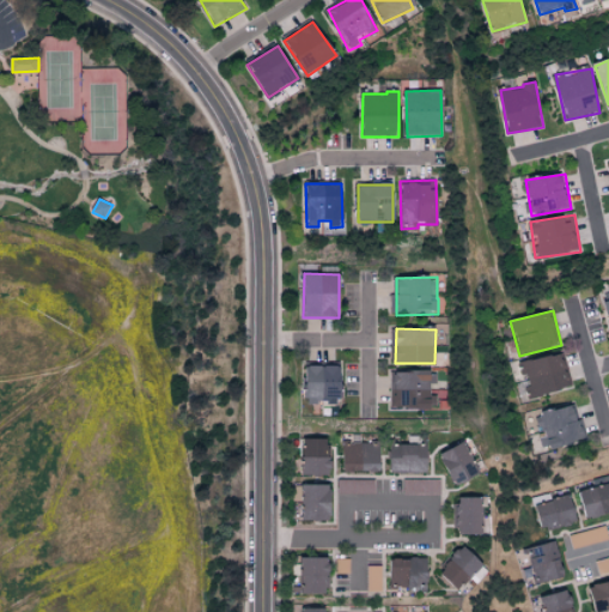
[(573,388),(565,352),(521,363),(523,375),(528,374),(530,387),(528,388),(530,398),(573,388)]
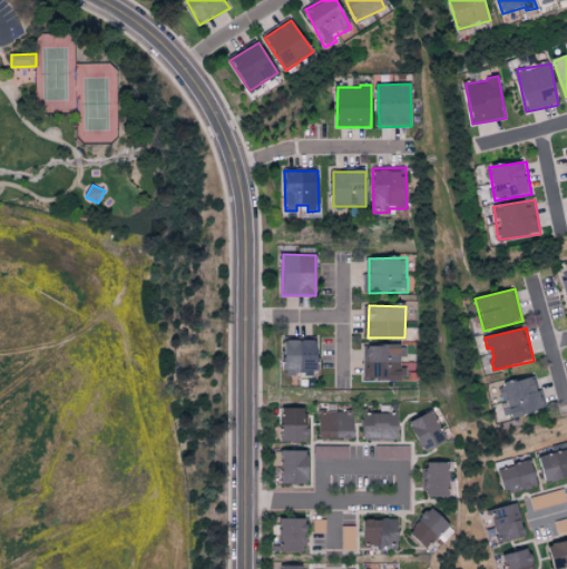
[(284,375),(318,375),(318,341),(285,340),(284,375)]
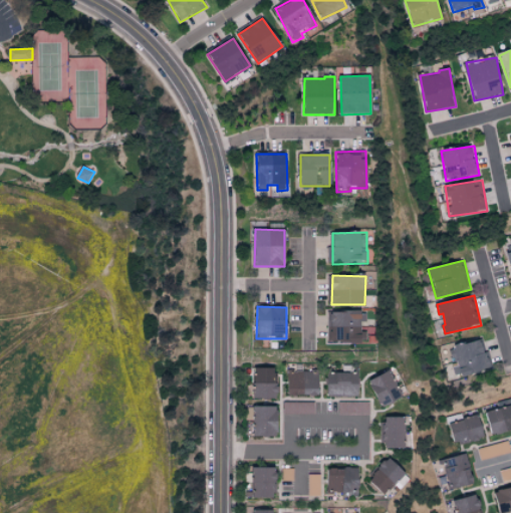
[(366,342),(366,332),(362,332),(361,322),(367,322),(367,311),(330,312),(331,342),(366,342)]
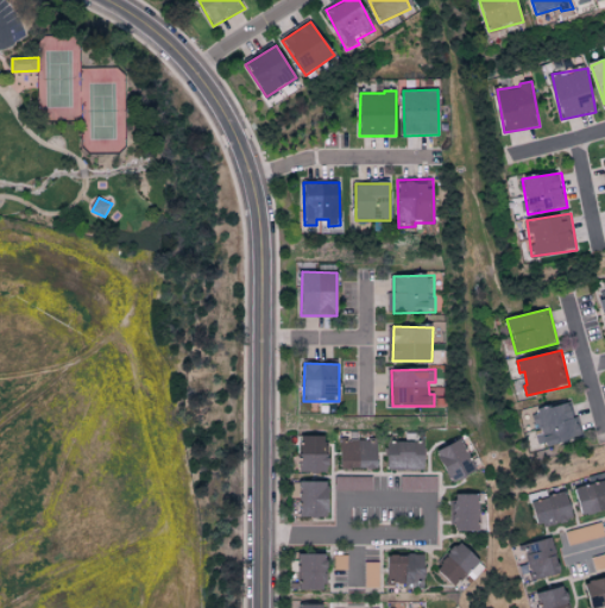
[(544,445),(581,439),(575,402),(539,408),(544,445)]
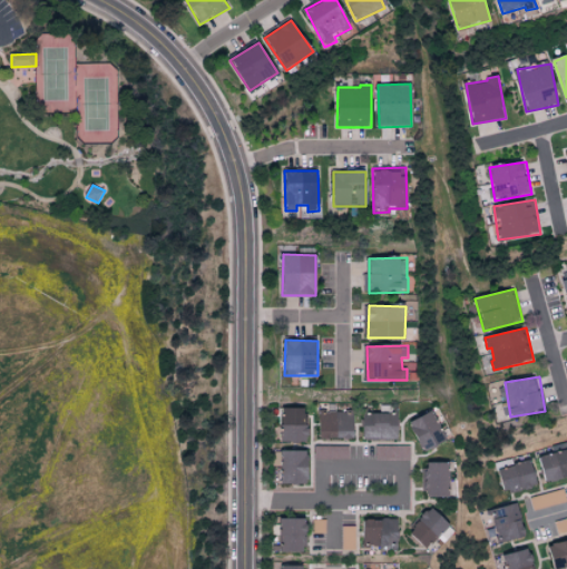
[(282,442),(308,442),(308,409),(283,408),(282,442)]
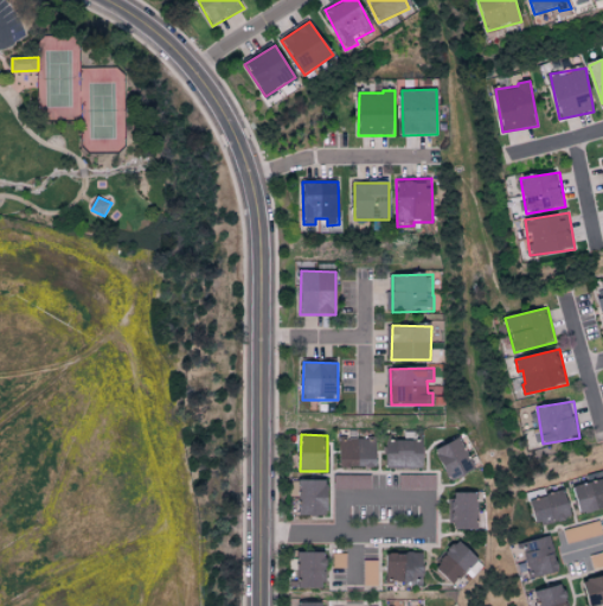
[(450,482),(475,470),(459,438),(435,451),(450,482)]
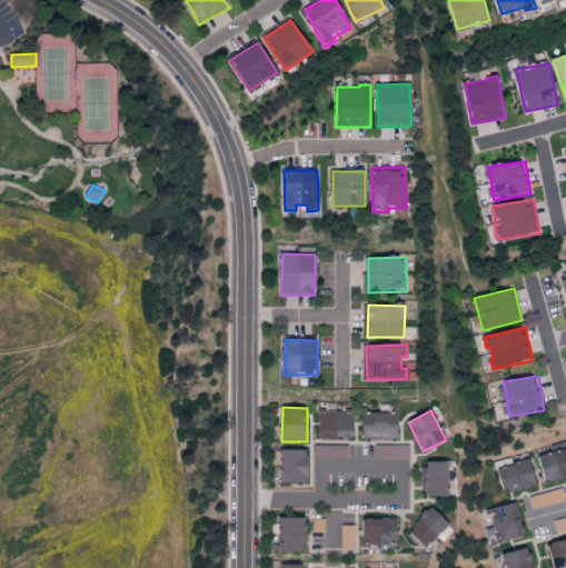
[(319,438),(353,439),(354,412),(319,411),(319,438)]
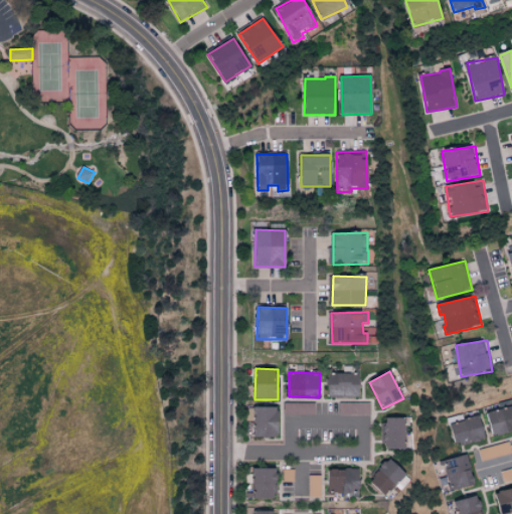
[(328,397),(359,397),(360,374),(329,373),(328,397)]
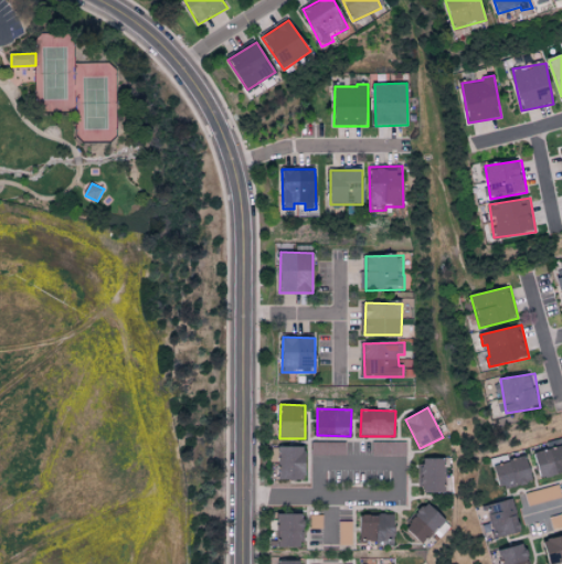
[(373,456),(393,456),(393,455),(407,456),(409,443),(374,443),(373,456)]
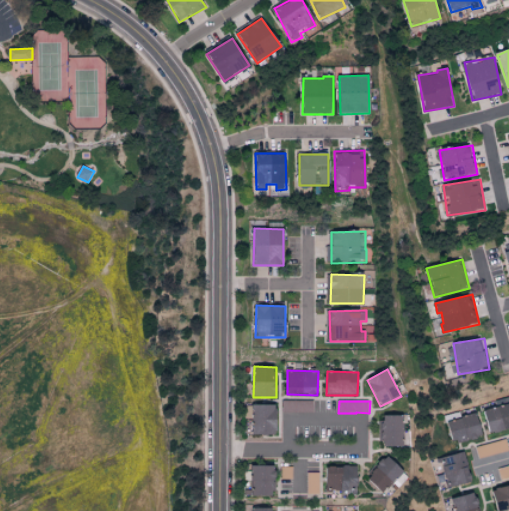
[(252,435),(275,436),(276,405),(253,405),(252,435)]
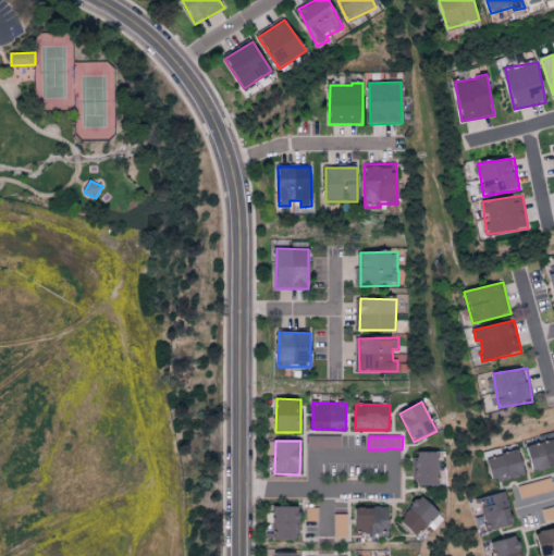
[(553,441),(528,446),(532,472),(553,468),(553,441)]
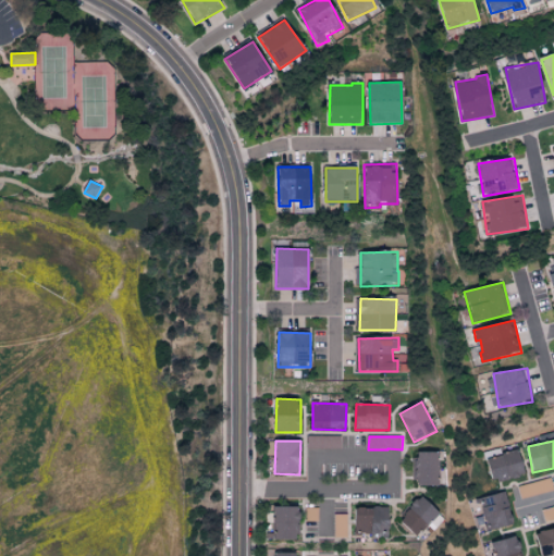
[(440,453),(417,452),(416,486),(439,486),(440,453)]
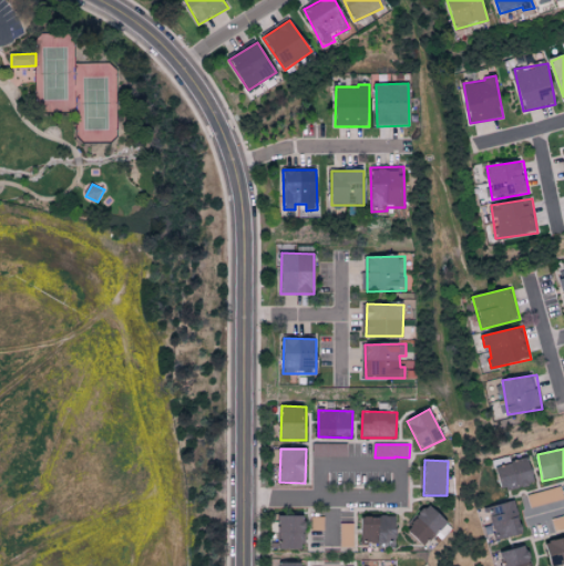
[(534,484),(529,460),(496,466),(501,491),(534,484)]
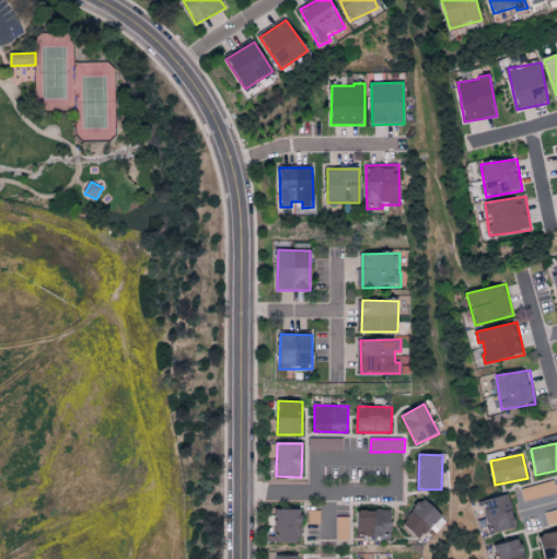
[(549,484),(523,488),(524,498),(552,495),(549,484)]
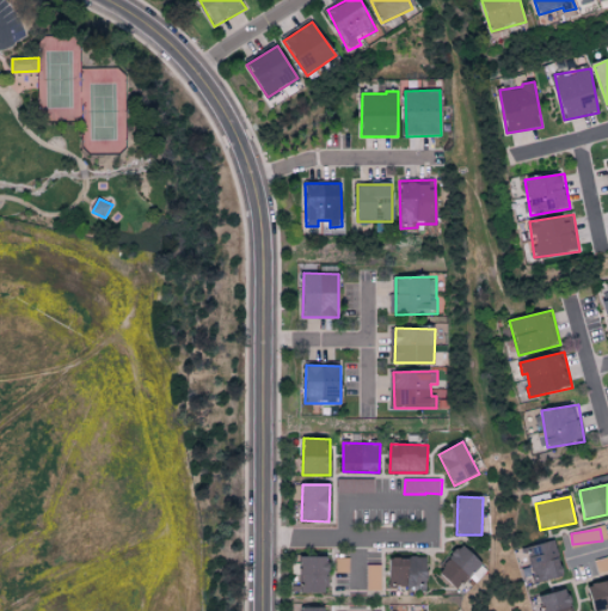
[(527,548),(536,584),(565,575),(556,541),(527,548)]
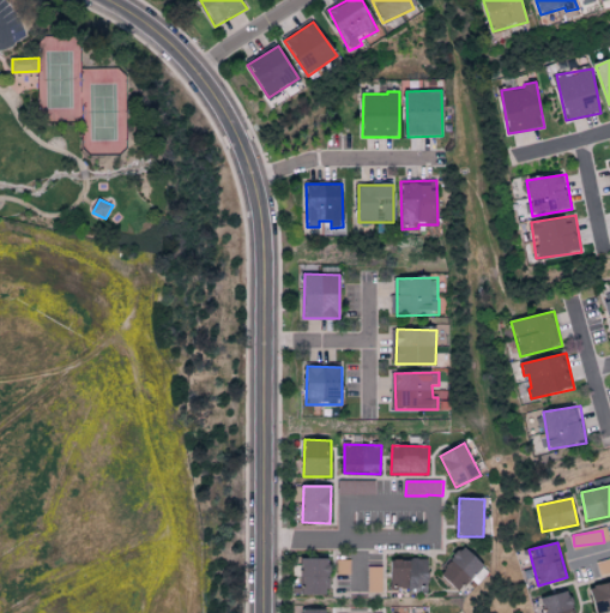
[(461,593),(483,564),(463,547),(440,576),(461,593)]
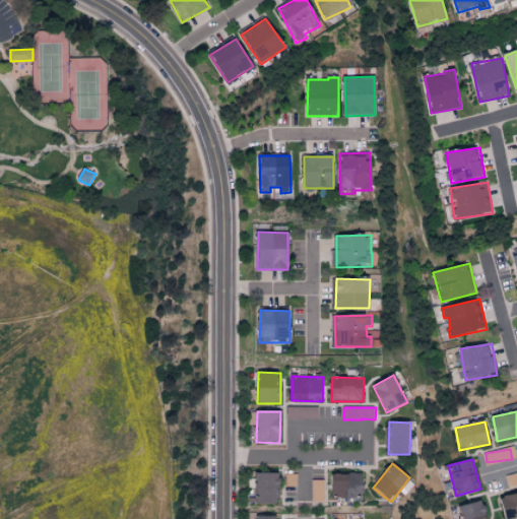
[(255,505),(279,506),(279,473),(256,473),(255,505)]
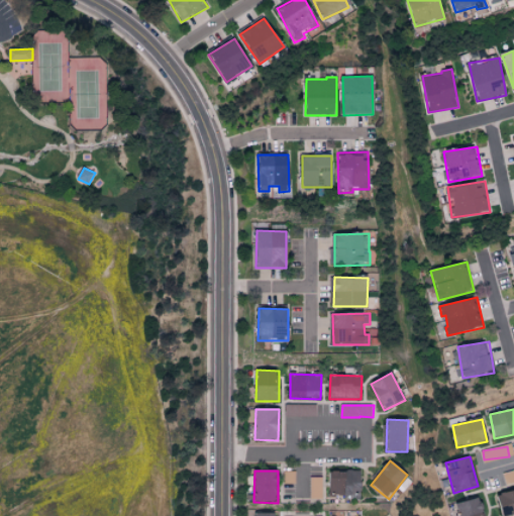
[(330,496),(362,495),(361,471),(329,472),(330,496)]
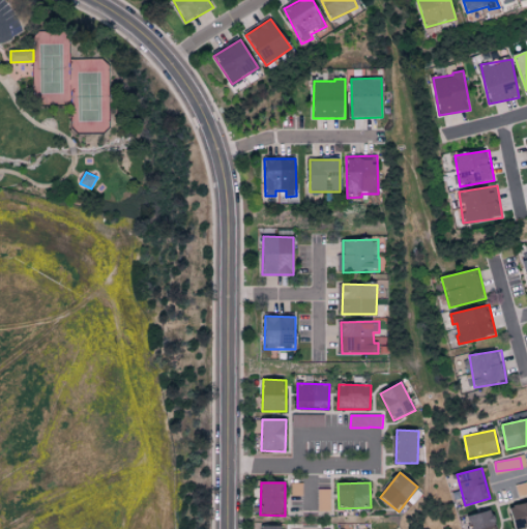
[(292,497),(304,497),(304,483),(292,483),(292,497)]
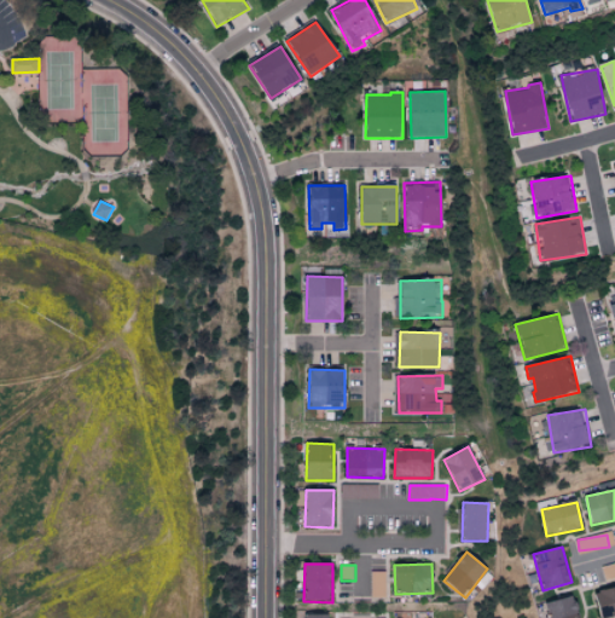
[(371,598),(387,599),(388,572),(372,572),(371,598)]
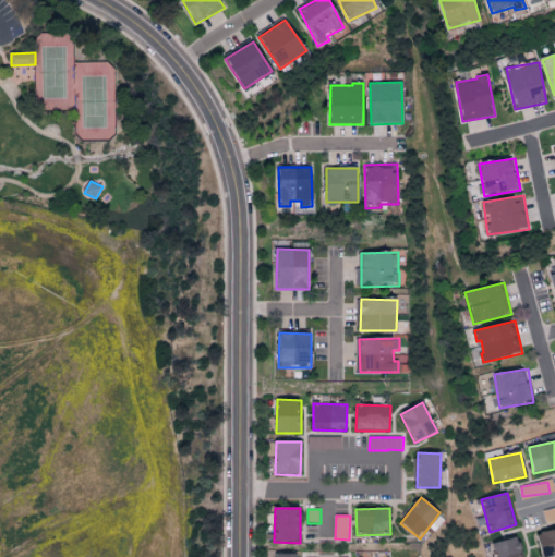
[(549,556),(554,555),(554,529),(538,532),(542,556),(549,556)]
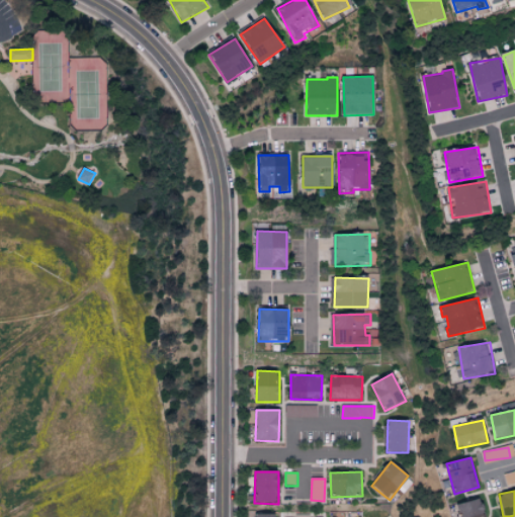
[(458,503),(461,516),(485,516),(482,499),(458,503)]
